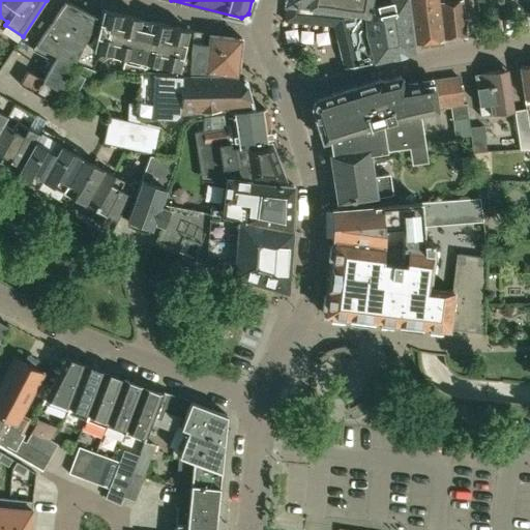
[(285,0),(285,3),(286,3),(284,22),(322,25),(324,26),(332,27),(345,70),(372,63),(366,43),(369,43),(374,62),(414,52),(413,43),(407,0),(285,0)]
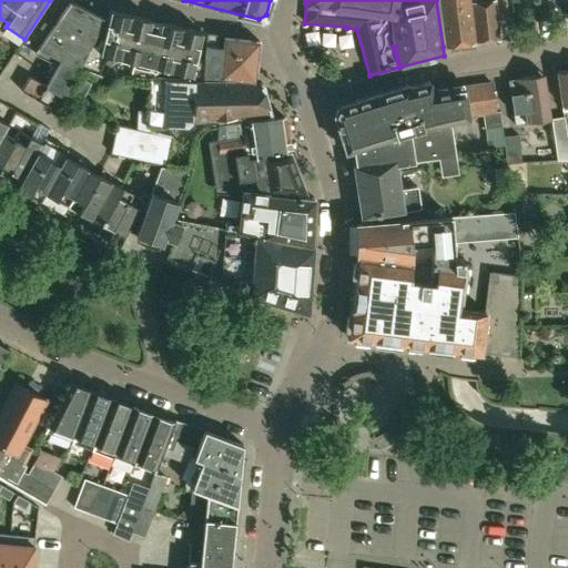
[(474,43),(474,42),(469,2),(469,0),(439,0),(445,47),(474,43)]
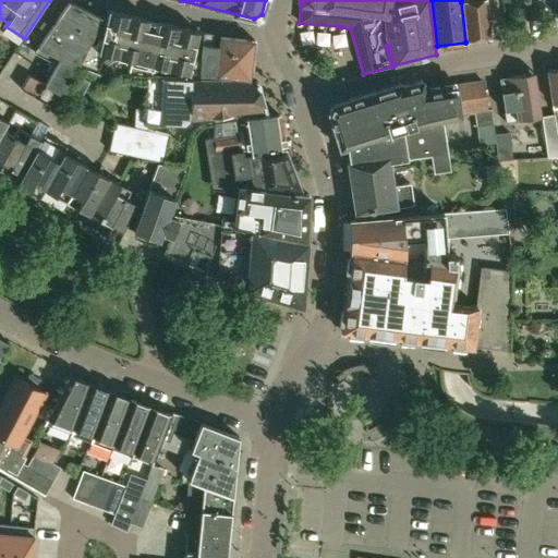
[(465,41),(490,39),(487,0),(486,0),(482,0),(470,0),(470,1),(461,2),(465,41)]
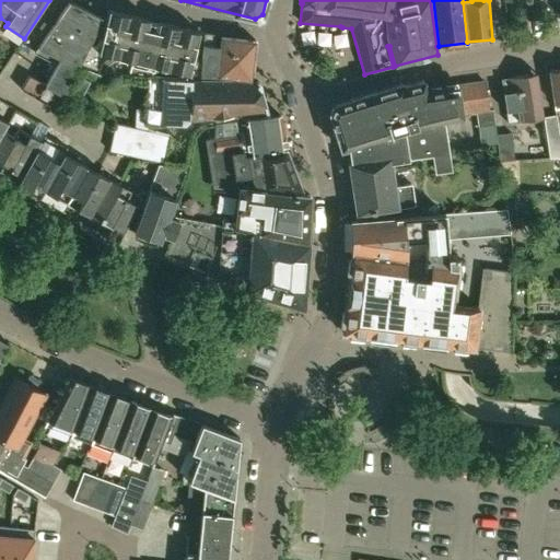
[(102,16),(69,1),(34,53),(56,63),(45,83),(28,74),(21,89),(59,108),(67,95),(81,67),(79,66),(91,41),(102,16)]
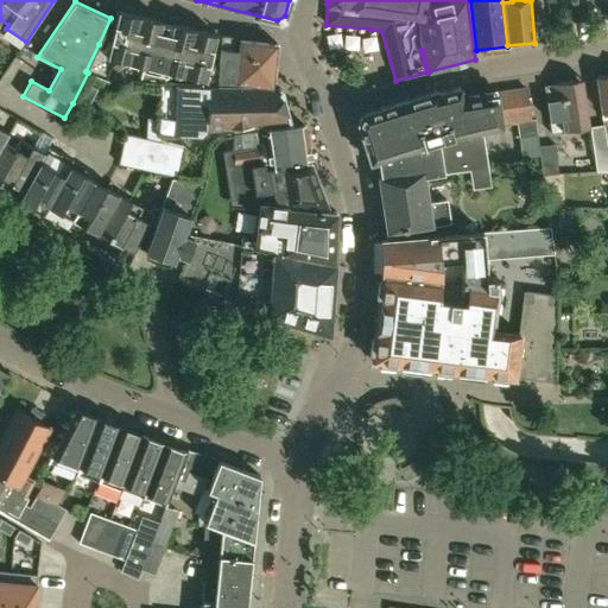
[(213,51),(216,35),(172,24),(171,27),(160,25),(162,21),(118,11),(115,21),(107,49),(99,44),(86,71),(88,73),(112,81),(114,71),(124,65),(125,62),(128,63),(128,65),(143,69),(139,82),(164,83),(166,75),(175,77),(181,81),(217,82),(219,57),(220,52),(213,51)]
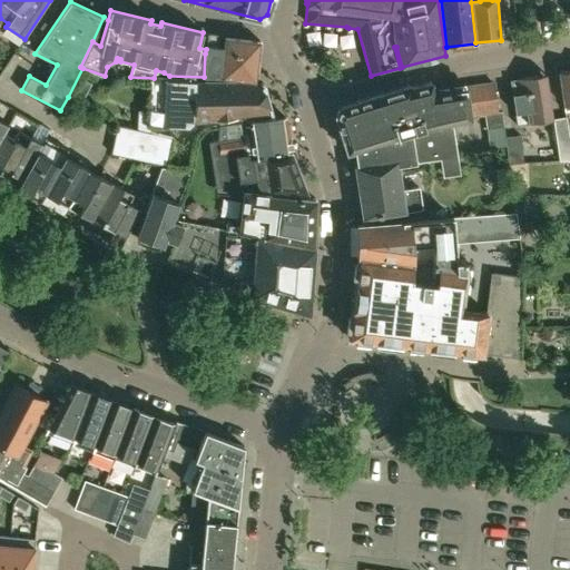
[(255,81),(259,40),(225,37),(224,48),(218,47),(219,35),(207,32),(207,33),(206,49),(205,53),(204,77),(217,77),(255,81)]
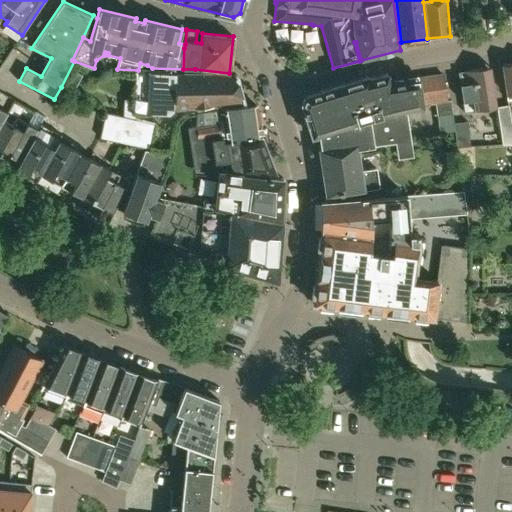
[(511,63),(501,65),(507,99),(511,98),(511,63)]
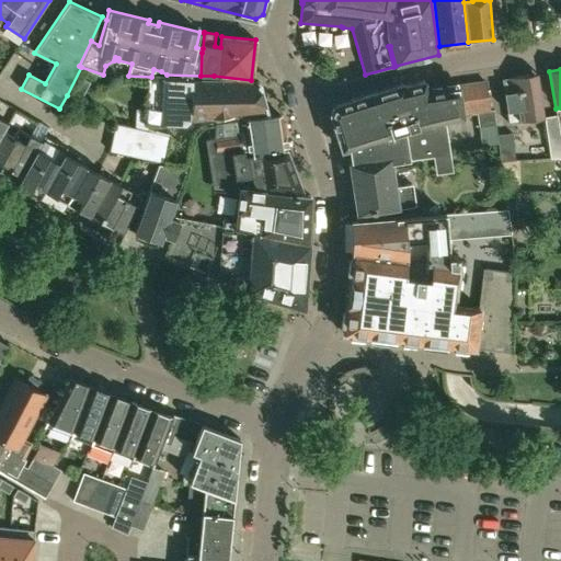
[(544,117),(537,73),(503,79),(507,111),(518,110),(519,122),(544,117)]
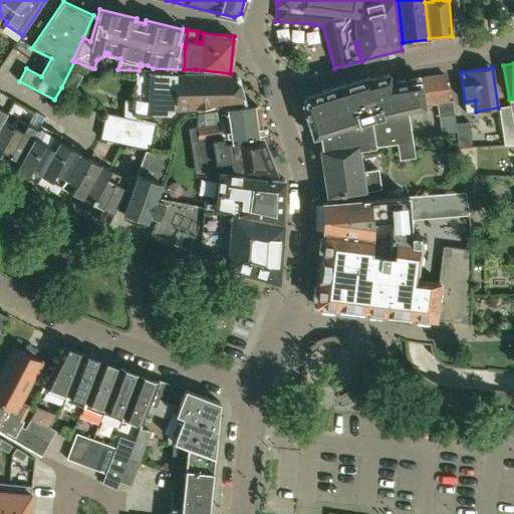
[(176,74),(150,72),(149,93),(136,92),(136,95),(125,94),(124,116),(127,116),(132,117),(136,118),(135,113),(171,114),(175,119),(180,115),(176,110),(175,108),(176,75),(176,74)]
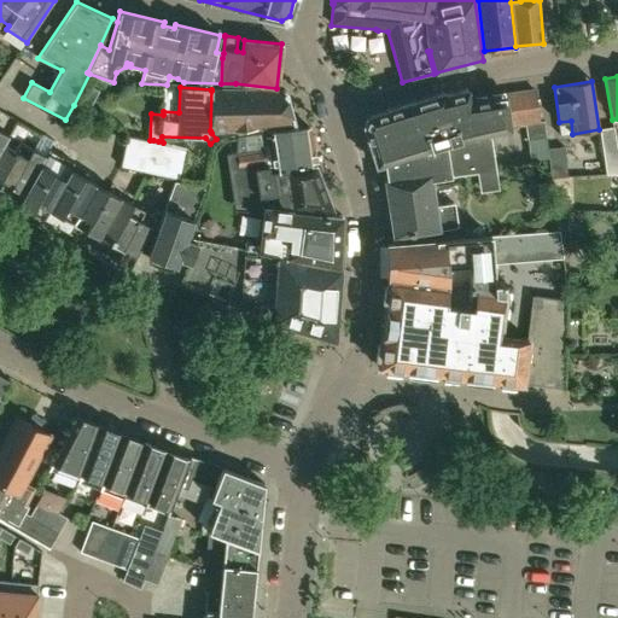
[(509,128),(509,126),(505,94),(471,100),(466,88),(443,94),(442,92),(388,109),(389,109),(367,116),(362,124),(375,164),(383,162),(430,147),(459,139),(490,132),(509,128)]
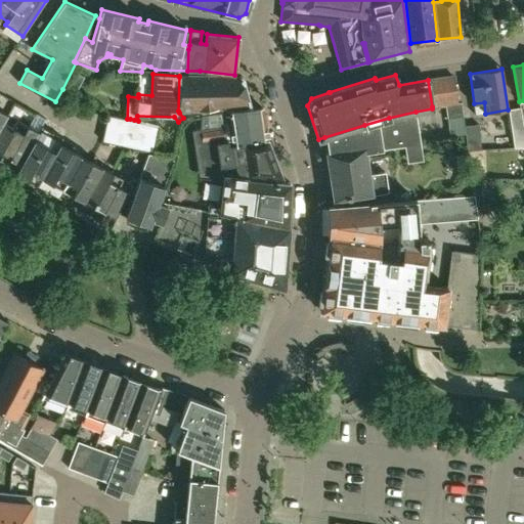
[(250,105),(243,77),(234,77),(187,77),(179,77),(178,111),(250,105)]
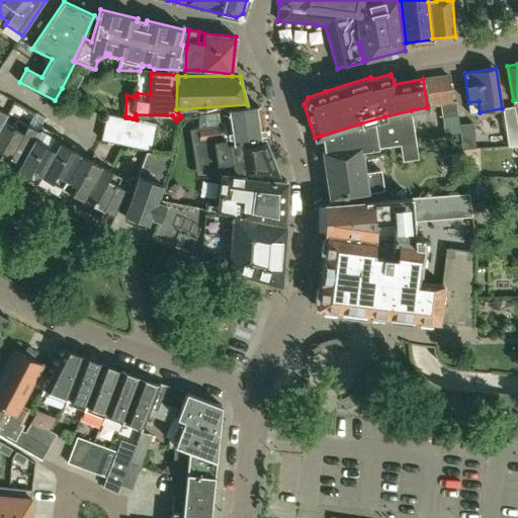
[(452,102),(448,76),(423,79),(427,105),(440,103),(442,117),(458,115),(456,101),(452,102)]
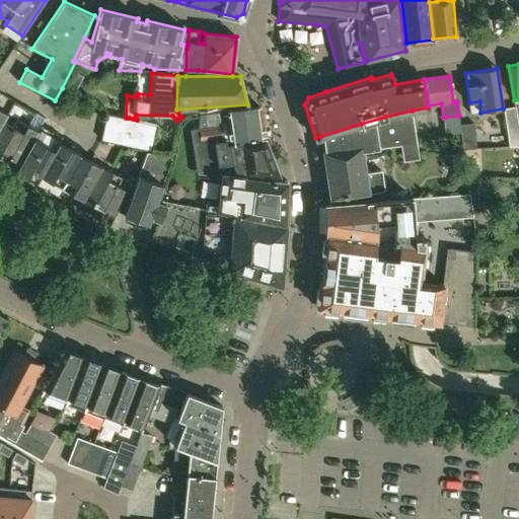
[(265,138),(261,106),(248,108),(225,110),(227,125),(210,128),(210,113),(201,114),(200,129),(201,141),(208,140),(229,137),(230,143),(265,138)]
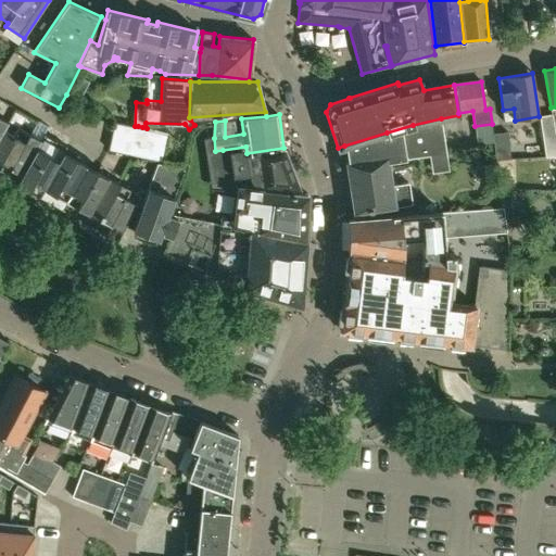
[(555,137),(552,114),(540,116),(546,158),(555,155),(555,137)]
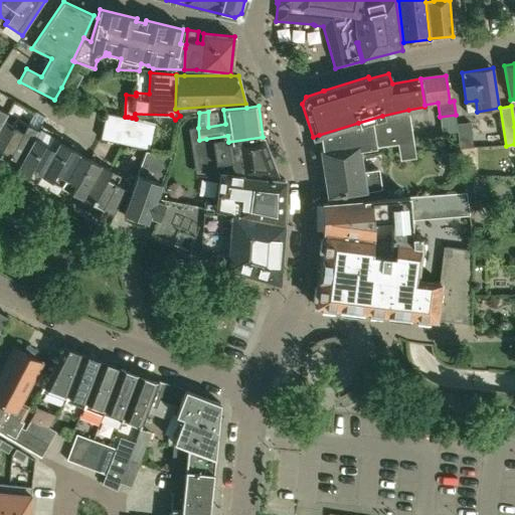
[(413,142),(408,110),(382,116),(358,123),(319,135),(322,150),(320,151),(327,197),(381,189),(378,168),(363,171),(359,150),(413,142)]
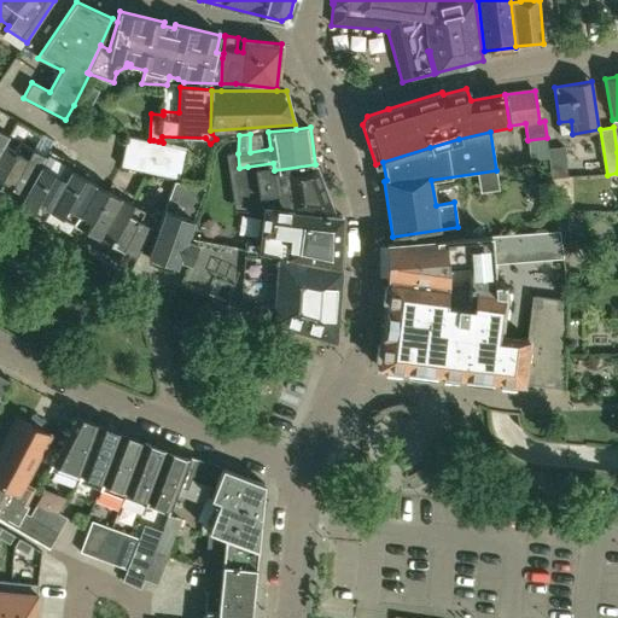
[(124,151),(122,165),(153,173),(181,179),(187,147),(163,143),(158,141),(153,140),(150,140),(128,135),(127,138),(124,151)]
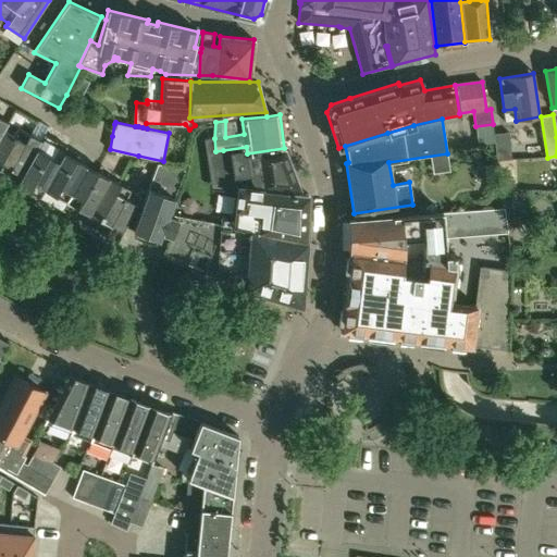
[(21,175),(35,148),(40,139),(17,127),(13,136),(3,131),(2,130),(0,133),(0,175),(5,178),(10,170),(20,175),(21,175)]
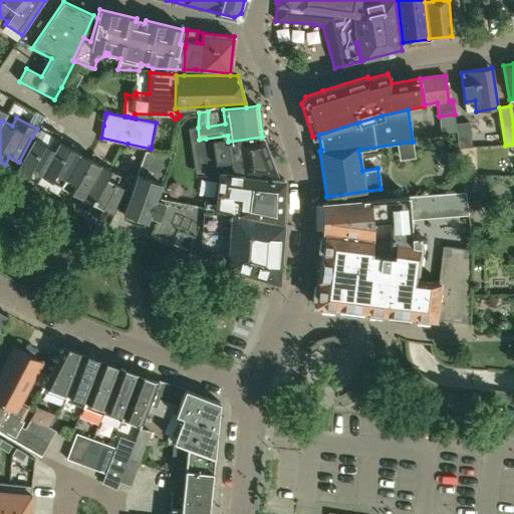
[(456,123),(459,148),(473,148),(470,121),(456,123)]
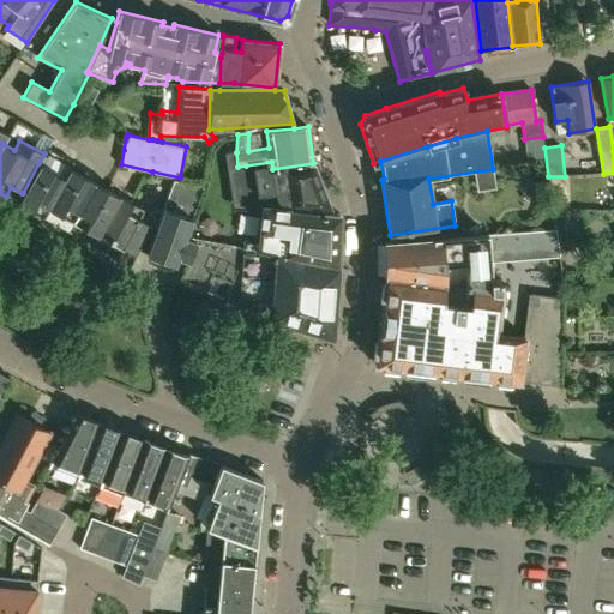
[(43,217),(53,199),(52,199),(64,176),(53,170),(61,155),(49,149),(46,155),(44,154),(38,163),(23,193),(22,193),(17,203),(43,217)]
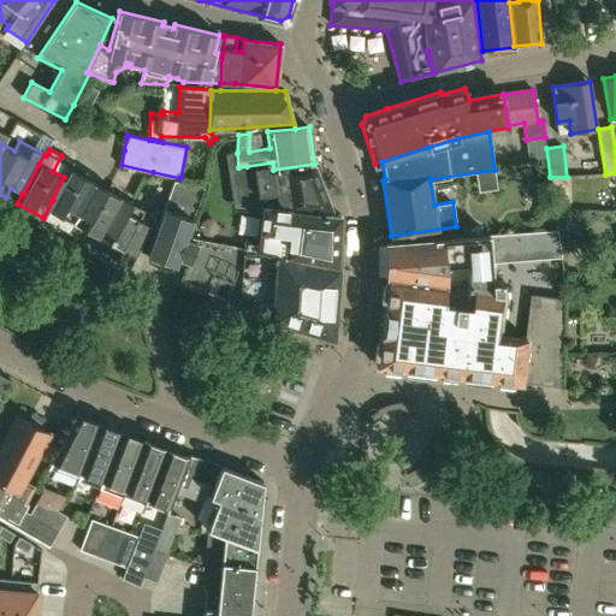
[(324,200),(323,193),(319,191),(317,178),(319,176),(318,167),(315,166),(314,164),(273,170),(272,163),(247,166),(252,196),(256,195),(276,193),(278,202),(320,207),(320,203),(324,200)]
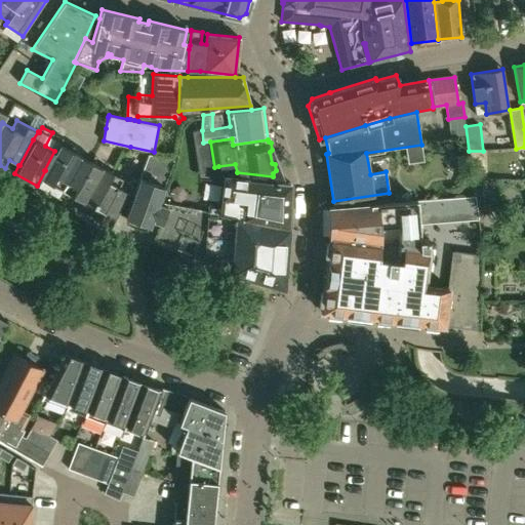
[(62,189),(80,155),(58,144),(54,151),(44,170),(45,170),(53,175),(50,183),(62,189)]
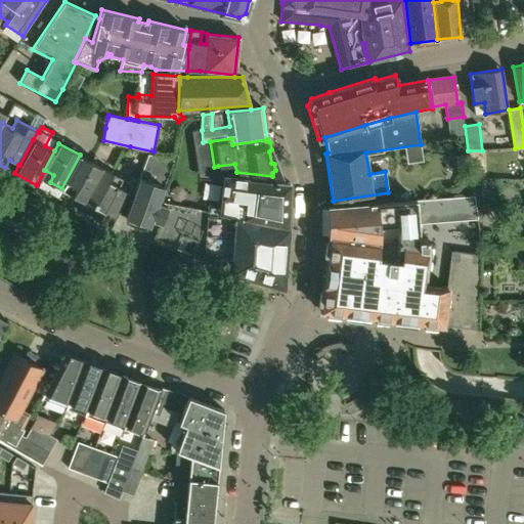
[(160,222),(167,203),(158,201),(161,192),(164,186),(175,158),(148,154),(139,177),(125,215),(149,224),(151,219),(160,222)]
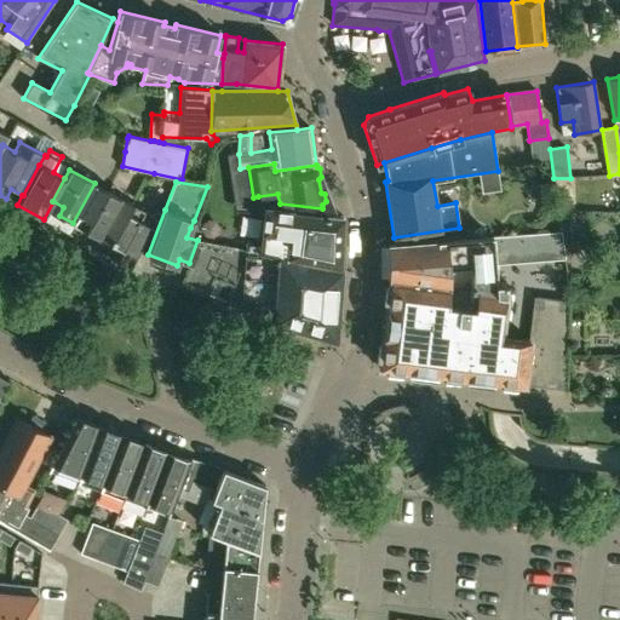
[(102,228),(120,197),(95,183),(73,223),(86,230),(91,222),(102,228)]
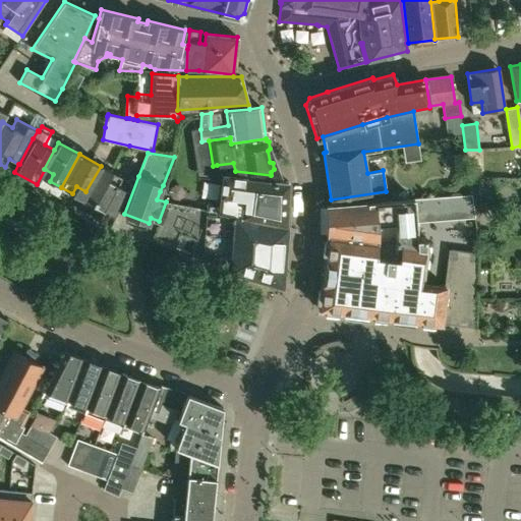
[(286,225),(288,181),(272,180),(271,175),(235,171),(233,163),(217,165),(216,174),(223,175),(218,212),(286,225)]
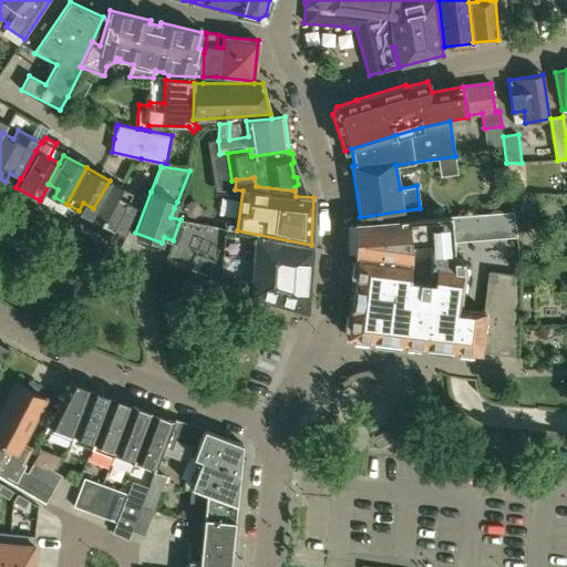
[(122,238),(140,207),(129,202),(134,194),(110,181),(93,208),(86,220),(98,226),(94,230),(107,238),(119,245),(119,244),(122,238)]
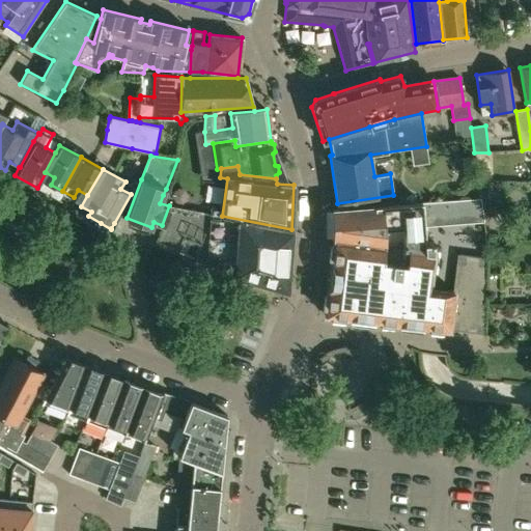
[(163,195),(160,203),(169,205),(175,206),(176,198),(163,195)]
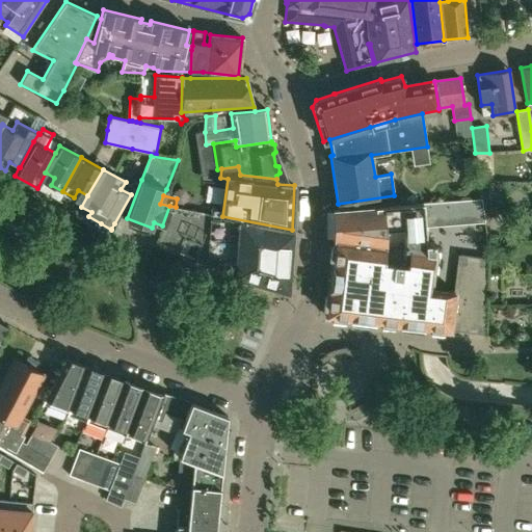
[(481,198),(421,204),(423,228),(485,222),(481,198)]
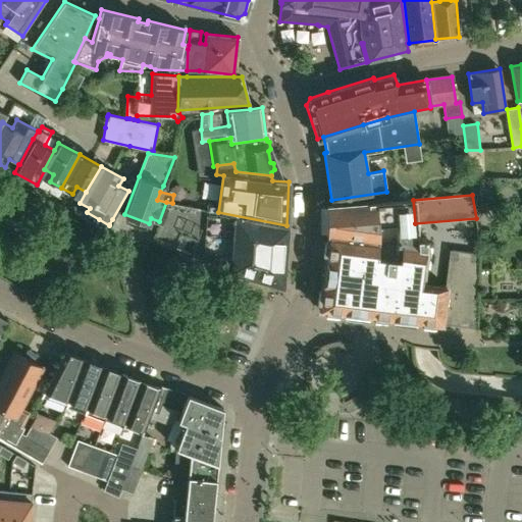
[(416,242),(416,239),(415,223),(413,200),(327,206),(328,236),(377,242),(377,239),(376,223),(395,222),(396,241),(402,241),(416,242)]
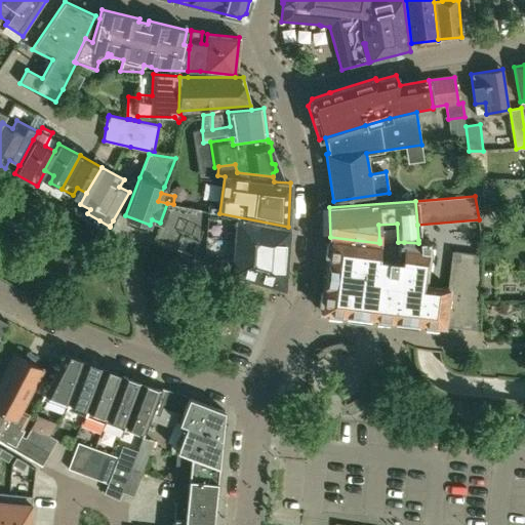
[(284,286),(288,227),(219,213),(216,213),(216,215),(207,215),(207,211),(173,204),(167,203),(160,223),(154,238),(175,248),(180,236),(196,241),(191,254),(231,272),(284,286)]
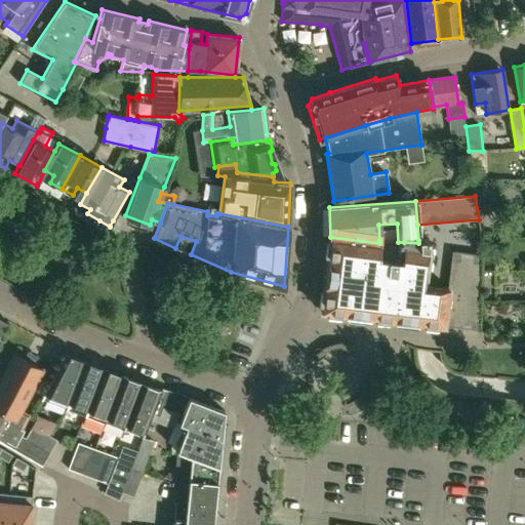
[(448,289),(446,289),(421,287),(428,240),(418,240),(418,243),(404,242),(398,242),(396,259),(377,257),(379,243),(330,237),(329,242),(327,242),(326,255),(328,255),(323,290),(321,290),(319,304),(322,305),(321,312),(326,312),(326,315),(339,317),(340,314),(375,318),(375,321),(389,323),(389,320),(423,324),(423,327),(437,329),(437,326),(443,327),(448,289)]
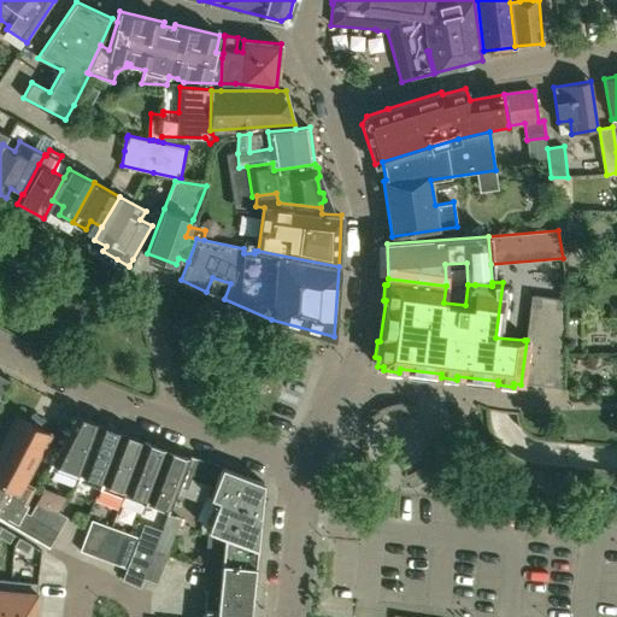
[(530,295),(524,340),(527,340),(521,385),(564,389),(565,300),(530,295)]
